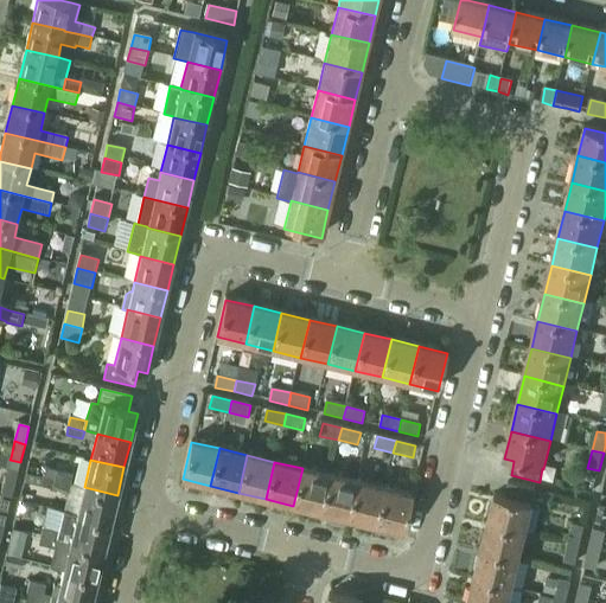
[(330,475),(303,468),(293,506),(320,513),(330,475)]
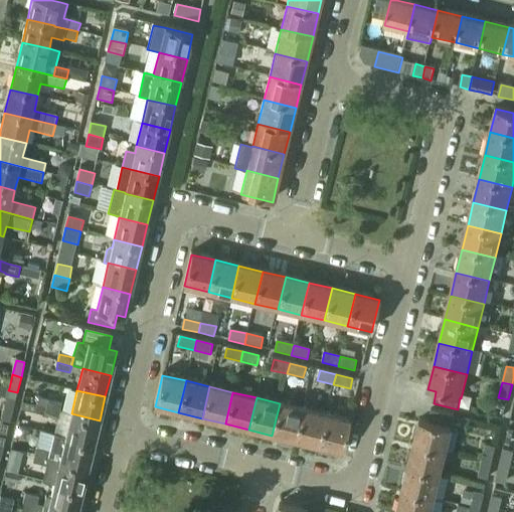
[(48,400),(46,408),(60,411),(62,404),(48,400)]
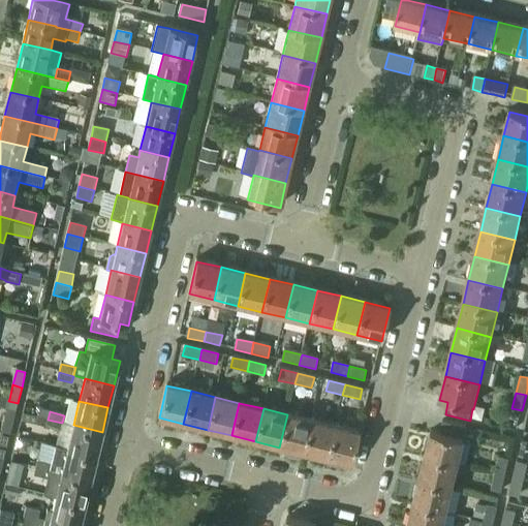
[(279,447),(303,453),(311,420),(287,414),(279,447)]
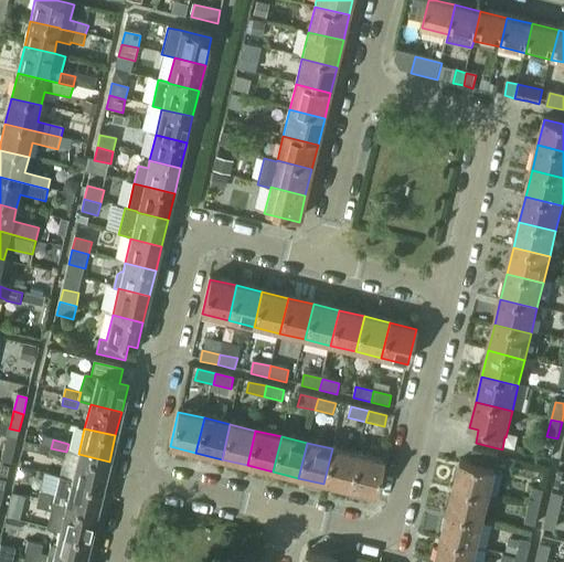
[(4,446),(1,463),(11,465),(14,448),(4,446)]
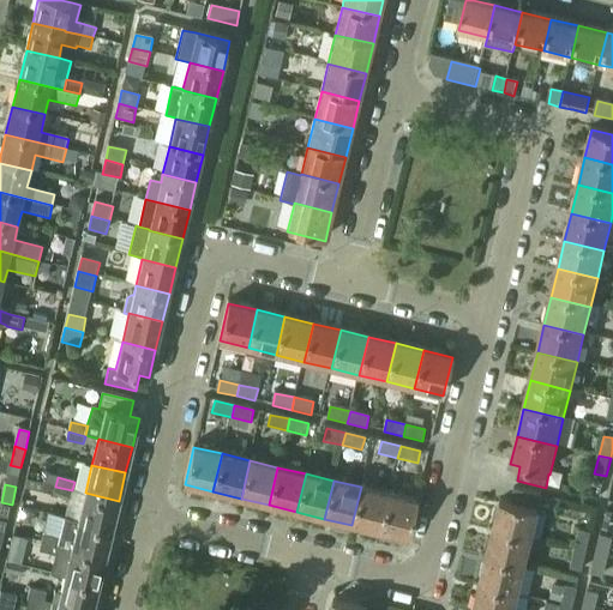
[(55,487),(53,496),(70,500),(72,490),(55,487)]
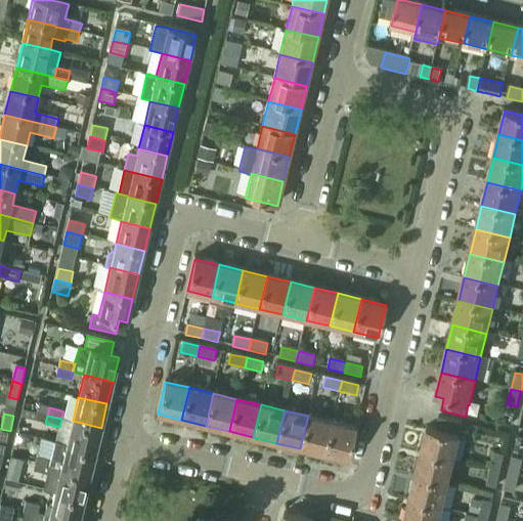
[(300,448),(323,454),(332,422),(308,416),(300,448)]
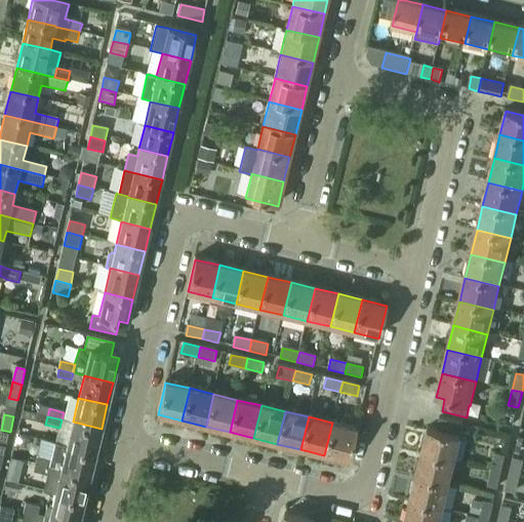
[(428,429),(422,452),(456,460),(461,437),(465,425),(440,419),(437,431),(428,429)]
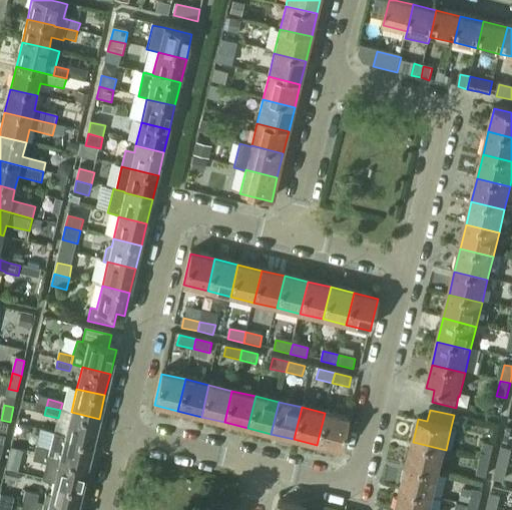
[(71,412),(65,436),(93,442),(99,419),(71,412)]
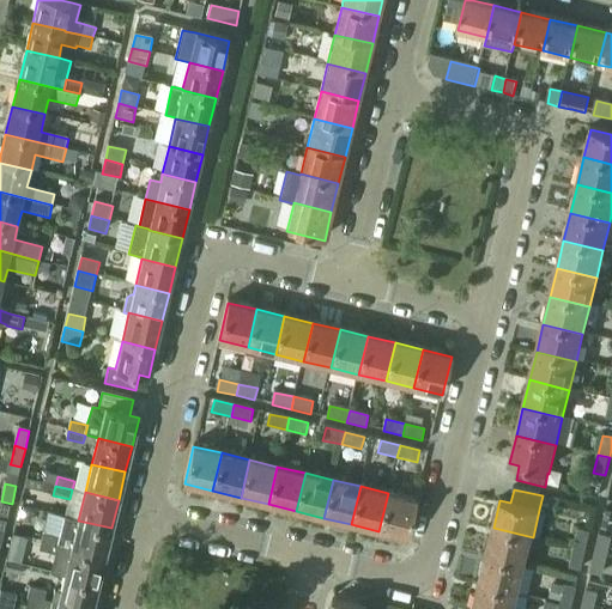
[(417,500),(388,493),(379,531),(407,539),(417,500)]
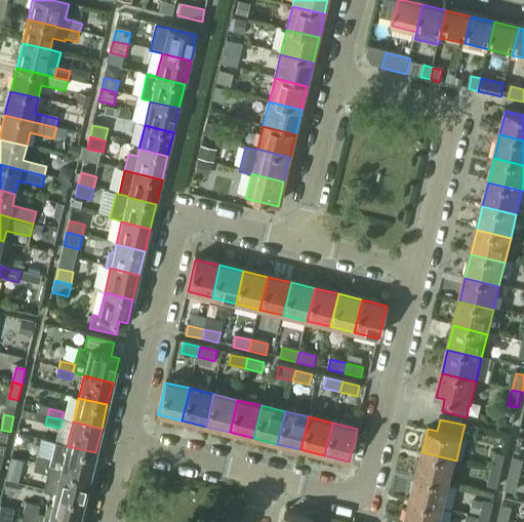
[(1,430),(0,432),(0,446),(6,448),(10,432),(1,430)]
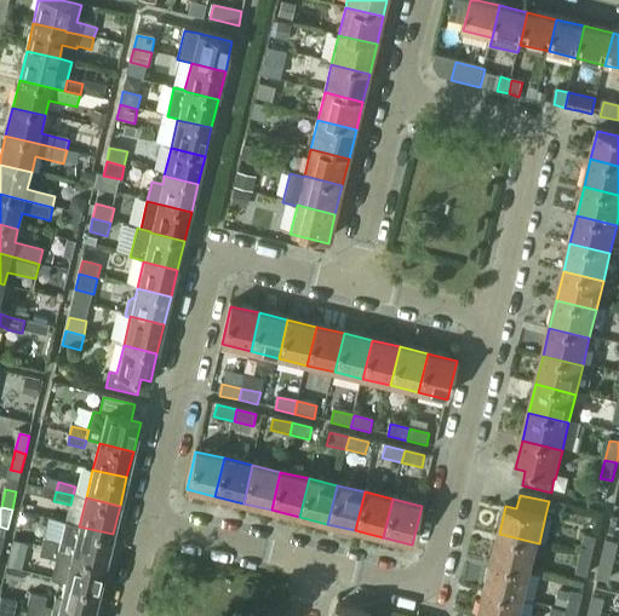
[(62,543),(59,552),(105,563),(113,534),(79,527),(66,524),(61,543),(62,543)]
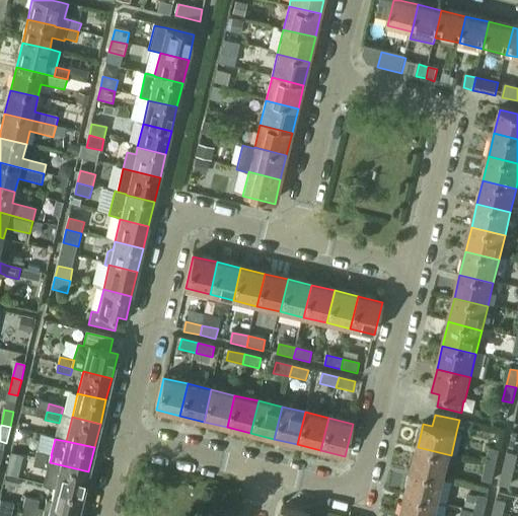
[(451,455),(418,447),(412,471),(445,480),(451,455)]
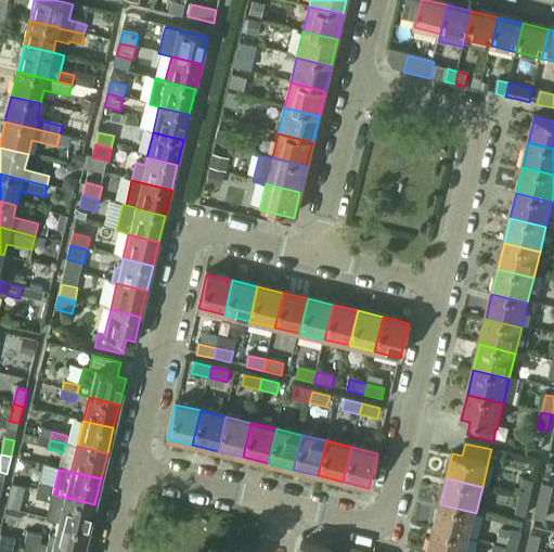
[(525,480),(520,498),(530,500),(535,483),(525,480)]
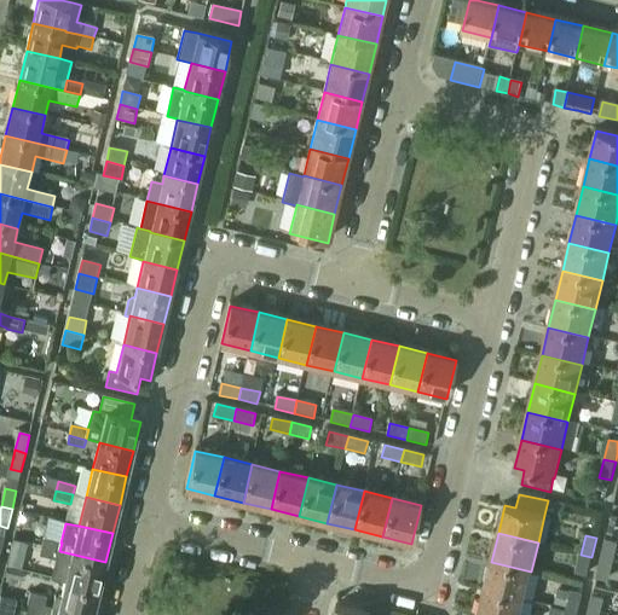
[(45,538),(42,546),(59,551),(62,543),(61,543),(45,538)]
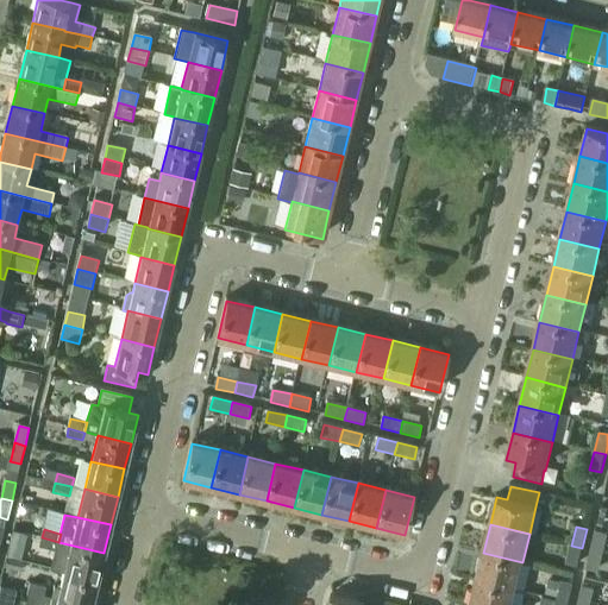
[(596,531),(591,550),(603,553),(607,539),(607,534),(596,531)]
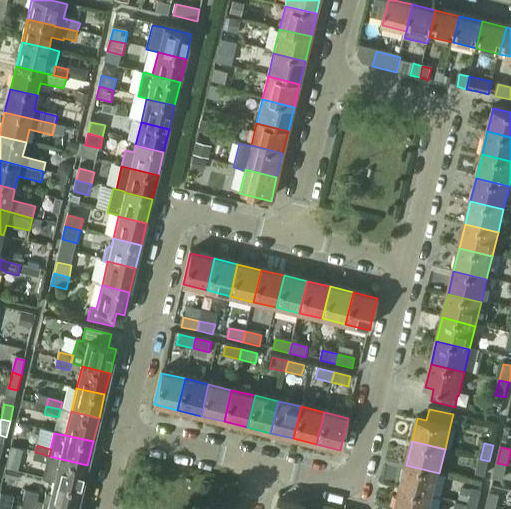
[(35,452),(33,461),(46,464),(47,464),(49,456),(35,452)]
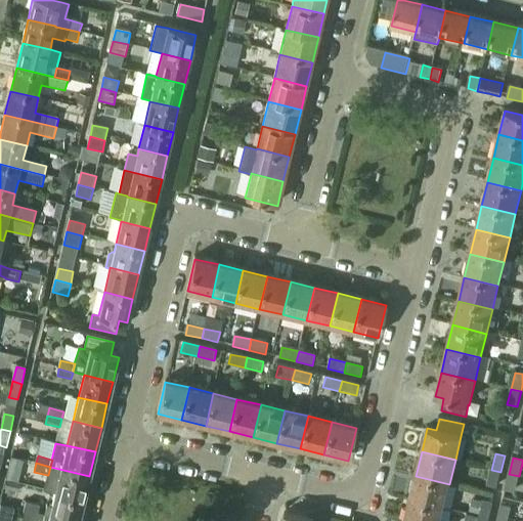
[(47,475),(43,491),(54,494),(83,501),(89,476),(50,467),(48,475),(47,475)]
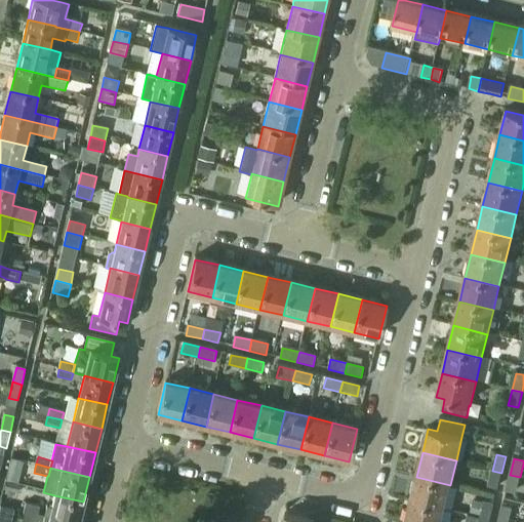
[(492,471),(488,486),(497,488),(501,473),(492,471)]
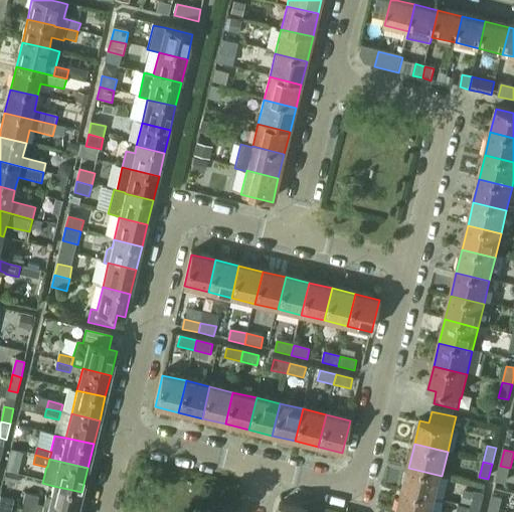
[(500,466),(496,481),(507,484),(510,468),(500,466)]
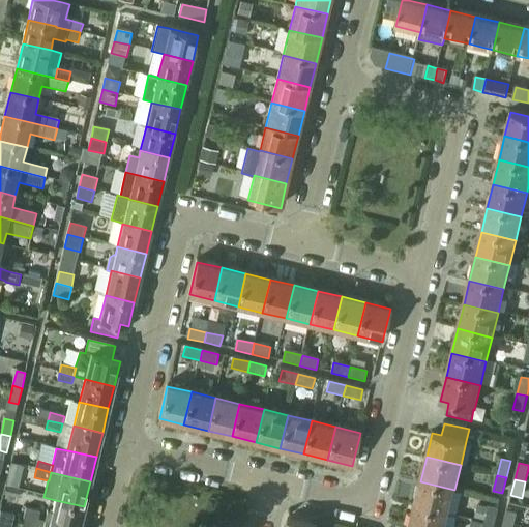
[(454,490),(420,481),(414,505),(448,514),(454,490)]
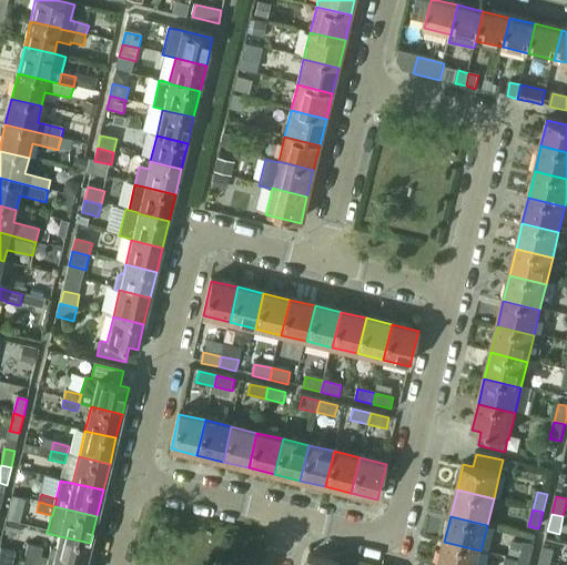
[(49,560),(48,561),(63,564),(84,564),(90,543),(59,536),(56,551),(51,550),(49,560)]
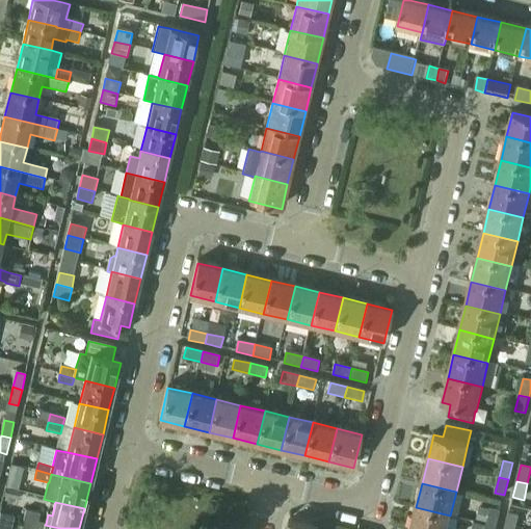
[(447,528),(450,516),(416,507),(412,528),(447,528)]
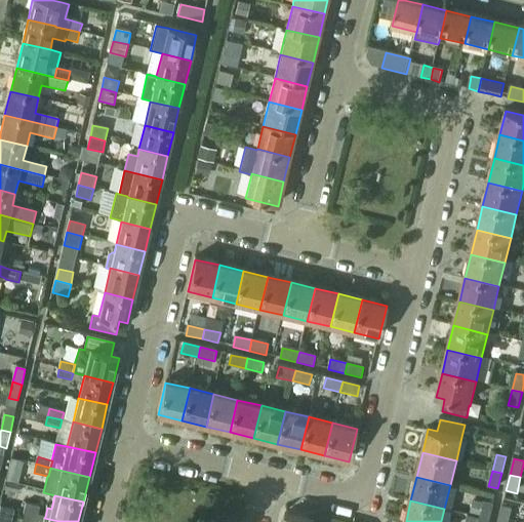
[(484,503),(481,518),(490,521),(493,505),(484,503)]
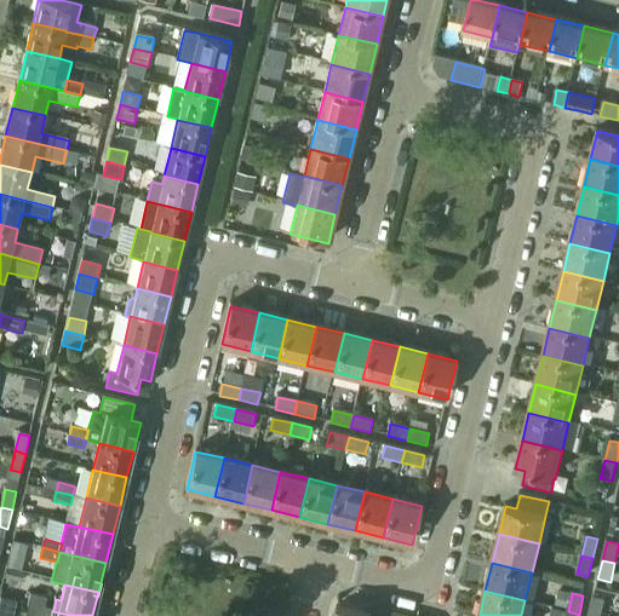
[(32,596),(28,606),(45,610),(45,609),(47,599),(32,596)]
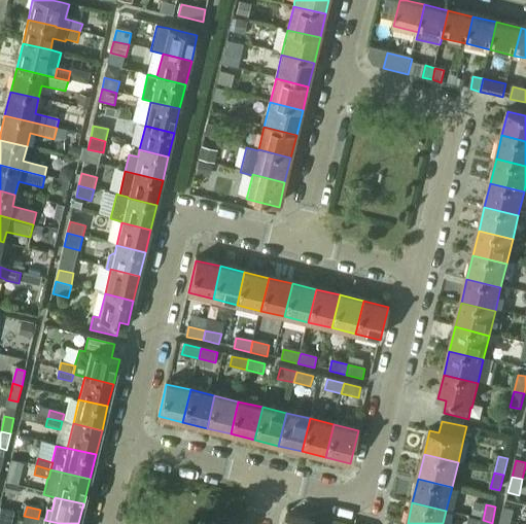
[(504,508),(500,523),(512,523),(515,510),(504,508)]
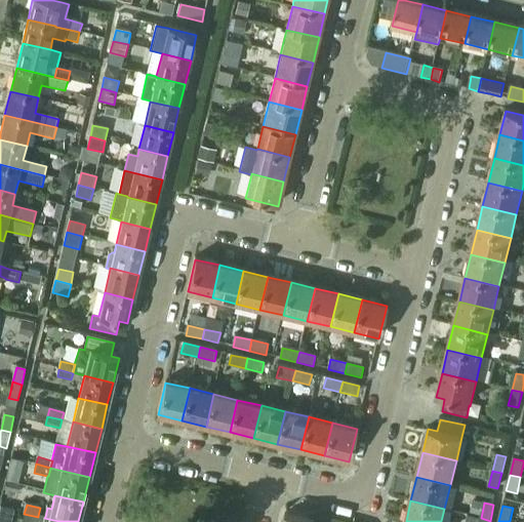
[(235,521),(237,514),(214,509),(211,521),(235,521)]
